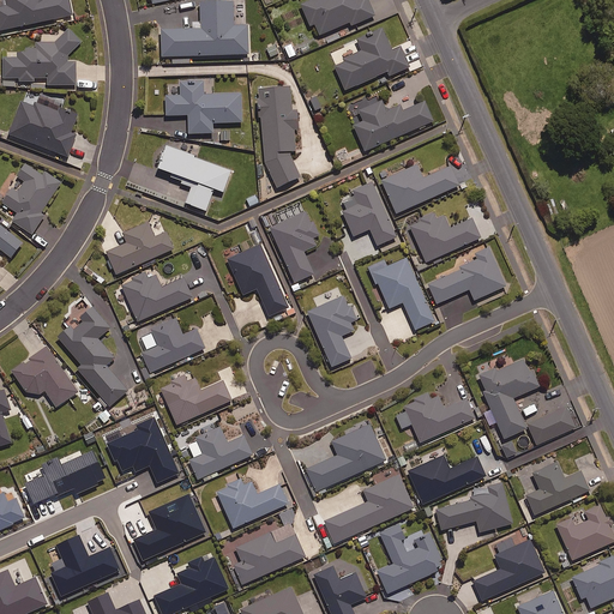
[(5,0),(7,7),(0,8),(0,28),(1,32),(73,16),(70,0),(5,0)]
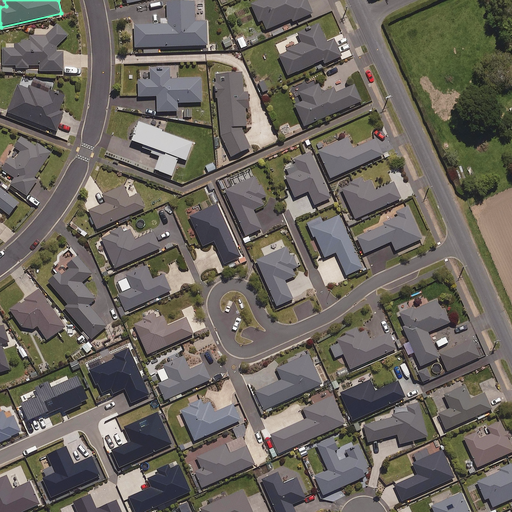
[(262,0),(252,5),(260,23),(263,21),(267,30),(293,20),(294,22),(313,14),(307,0),(262,0)]
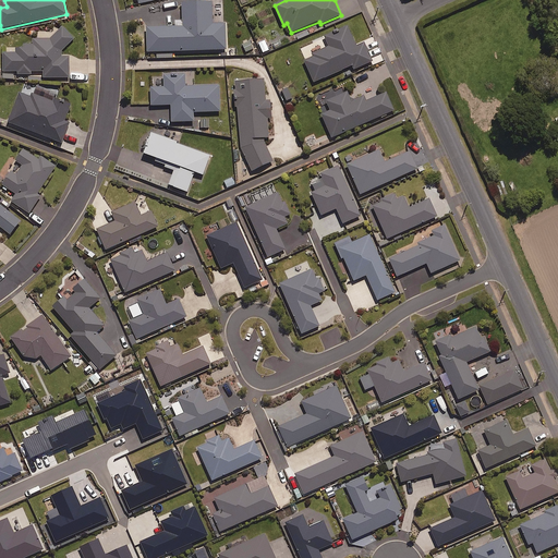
[(214,24),(213,3),(183,4),(184,27),(147,29),(148,53),(158,52),(158,59),(174,58),(174,52),(228,50),(227,24),(214,24)]
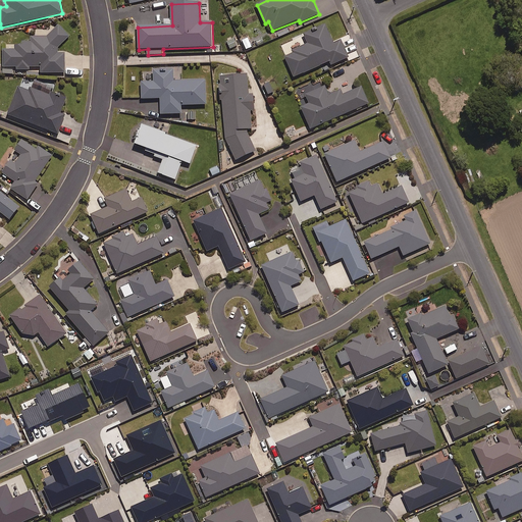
[(334,44),(326,25),(304,36),(308,45),(294,51),(295,53),(285,57),(295,77),(330,62),(332,65),(349,58),(342,41),(334,44)]
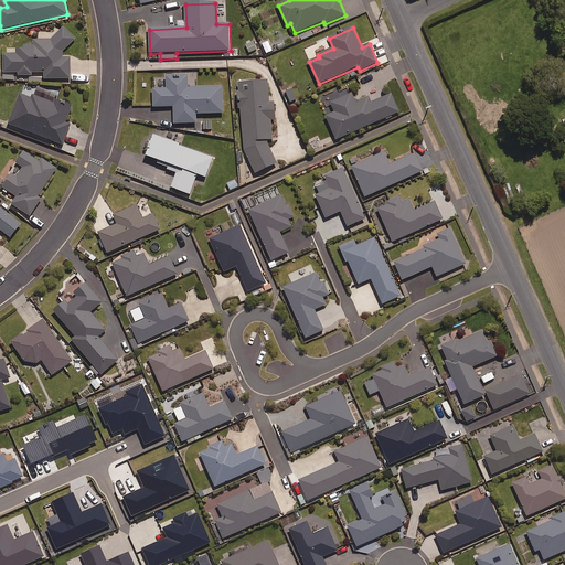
[(76,40),(66,30),(51,41),(34,41),(34,45),(25,45),(25,48),(18,49),(18,55),(4,54),(4,81),(18,81),(18,76),(32,76),(32,73),(45,73),(45,80),(71,80),(71,59),(63,59),(63,52),(76,40)]
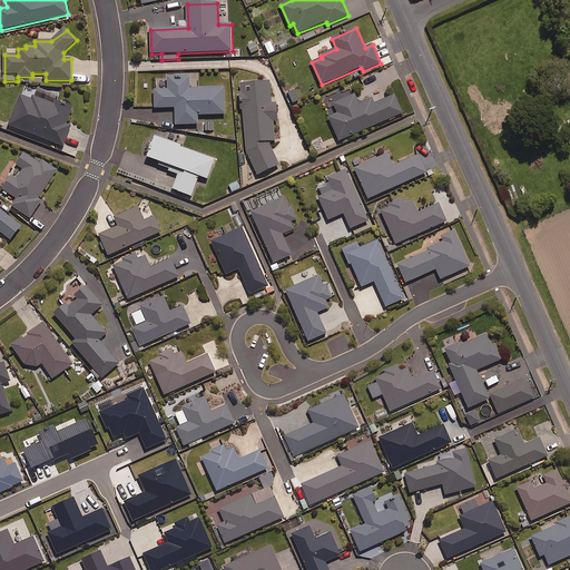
[(168,88),(155,88),(155,108),(176,108),(176,126),(199,125),(199,116),(226,115),(225,87),(198,88),(198,76),(168,77),(168,88)]
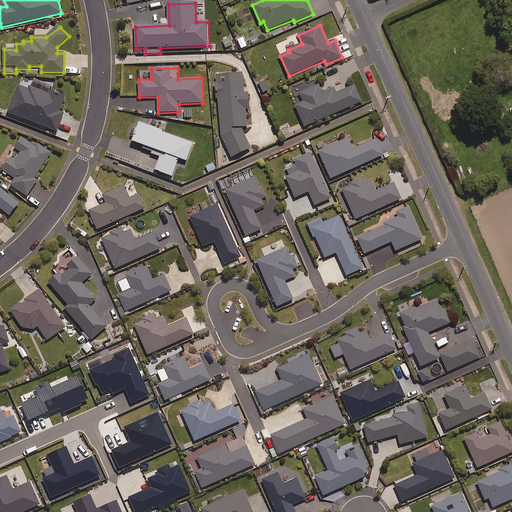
[(232,158),(251,150),(242,130),(247,127),(246,109),(250,109),(249,92),(245,93),(243,73),(216,76),(222,135),(232,158)]
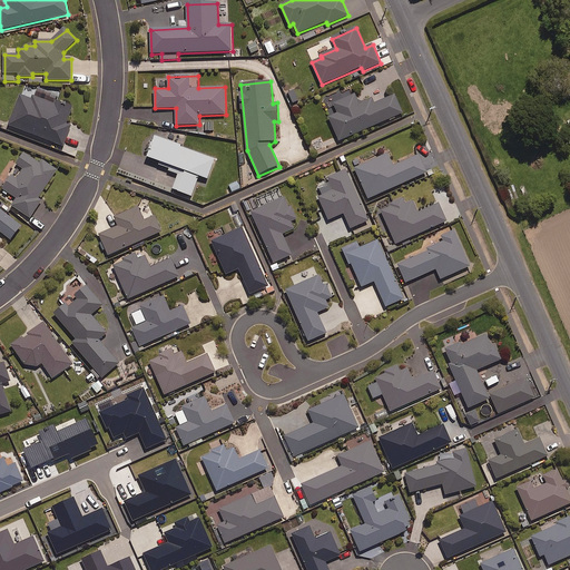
[(337,112),(330,117),(340,141),(371,129),(372,130),(404,117),(395,96),(374,105),(372,98),(360,104),(355,94),(334,102),(337,112)]
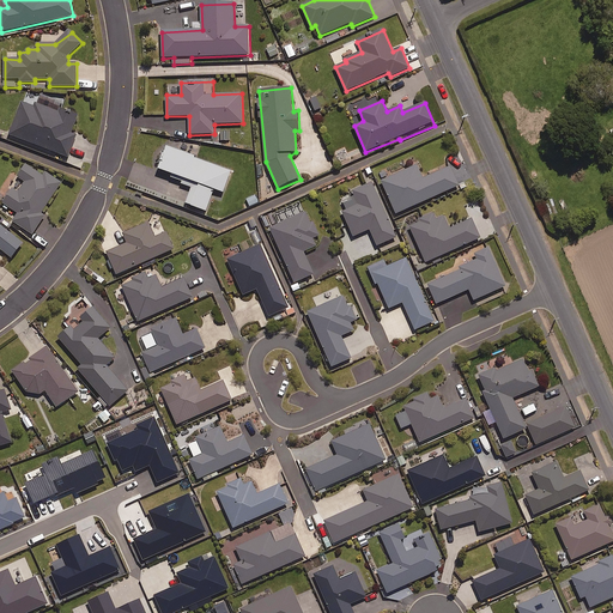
[(36,108),(23,103),(11,137),(70,158),(78,135),(73,134),(79,119),(38,103),(36,108)]
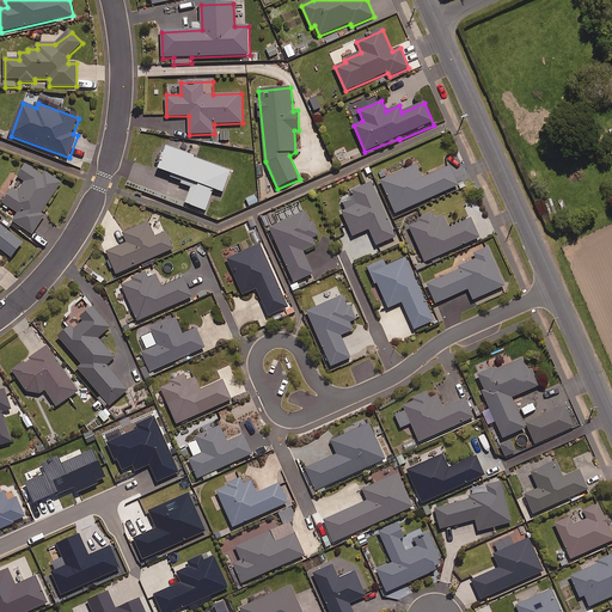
[(171,179),(194,188),(187,203),(206,210),(215,189),(224,193),(231,172),(169,147),(158,171),(171,177),(171,179)]
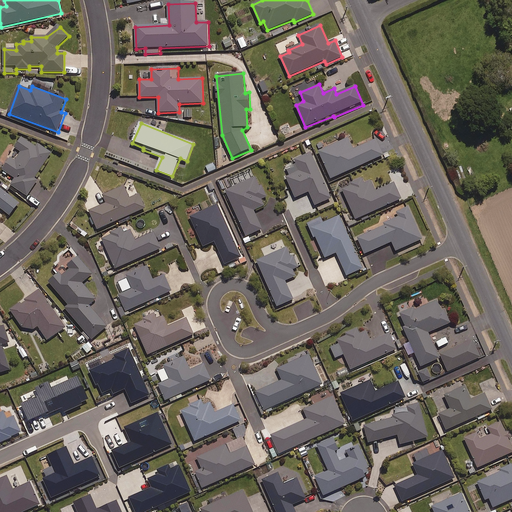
[(33,145),(22,138),(15,148),(22,152),(16,161),(12,158),(4,171),(16,179),(11,186),(28,197),(38,181),(35,179),(52,153),(39,145),(33,145)]
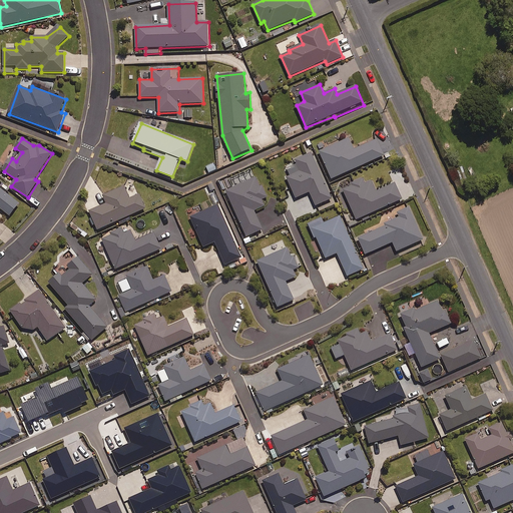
[(355,149),(350,138),(320,152),(333,179),(385,156),(377,139),(355,149)]
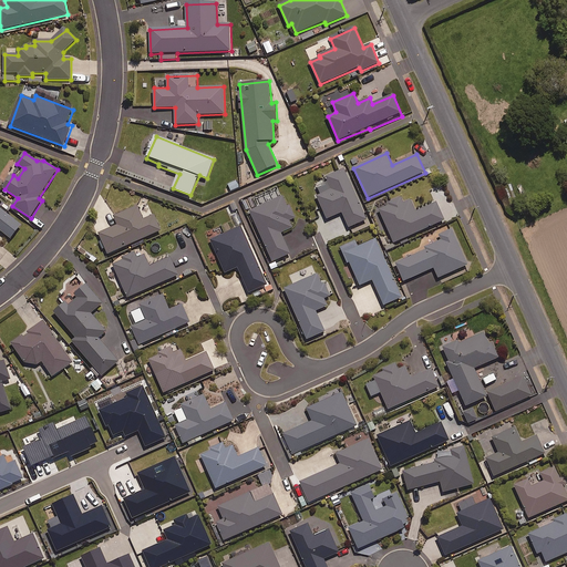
[(368,220),(344,169),(327,177),(329,182),(318,187),(321,196),(318,197),(328,220),(343,214),(350,228),(368,220)]
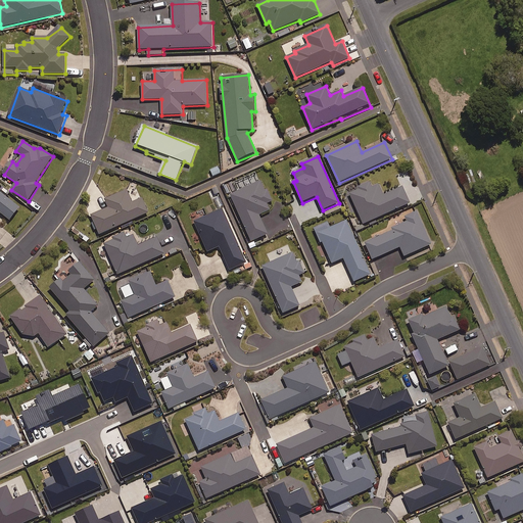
[(219,165),(209,169),(214,178),(223,175),(219,165)]
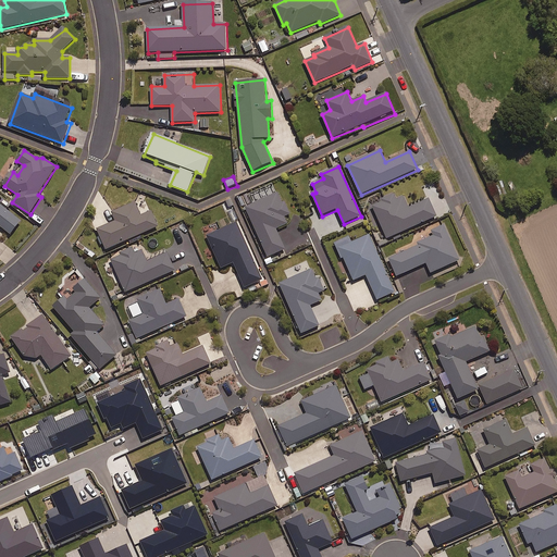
[(430,199),(411,208),(404,192),(372,206),(387,239),(437,217),(430,199)]
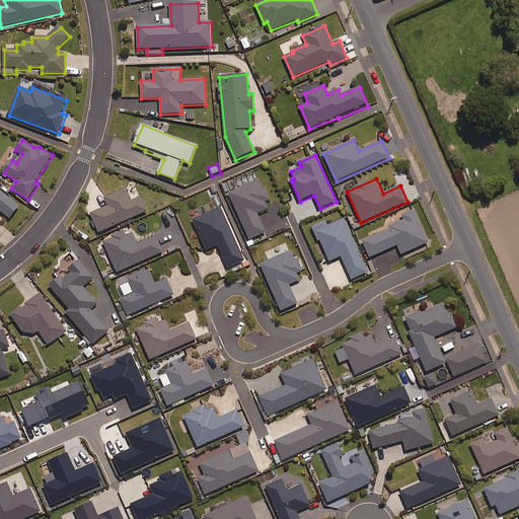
[(271,201),(262,179),(229,194),(250,240),(267,232),(258,214),(269,209),(266,203),(271,201)]
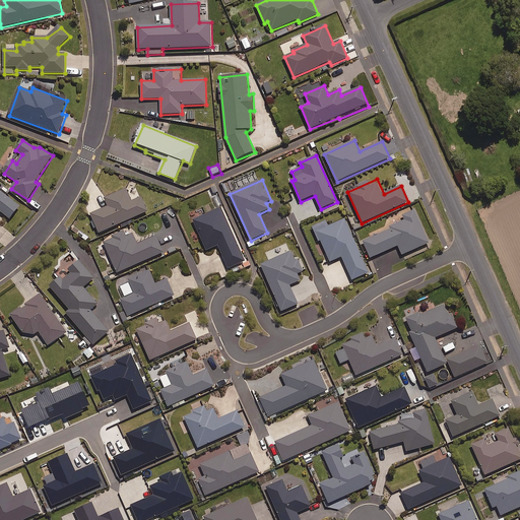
[(0,211),(10,219),(15,213),(21,218),(27,211),(0,189),(0,211)]
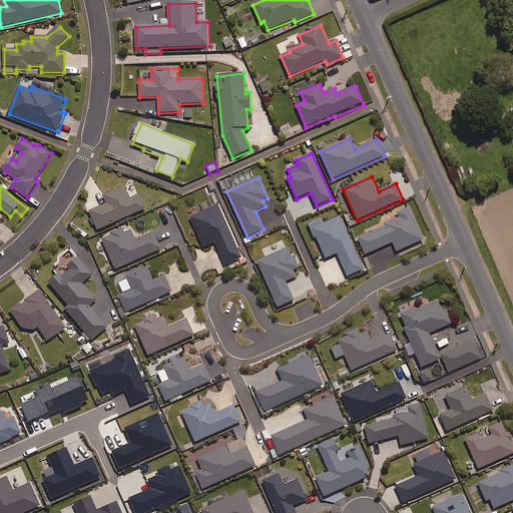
[(130,199),(124,186),(103,196),(106,204),(90,211),(98,230),(146,209),(140,195),(130,199)]
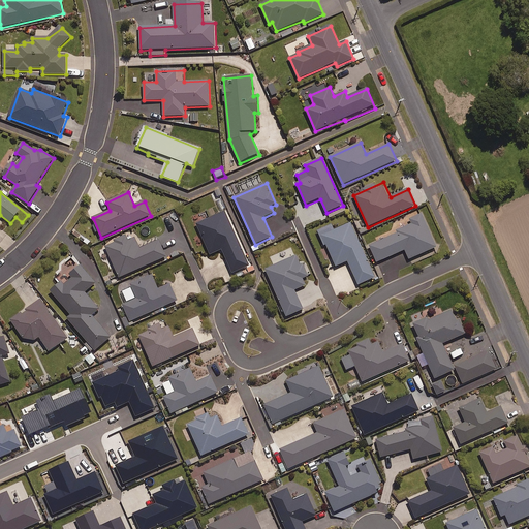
[(249,267),(225,212),(196,224),(210,255),(222,250),(232,274),(249,267)]
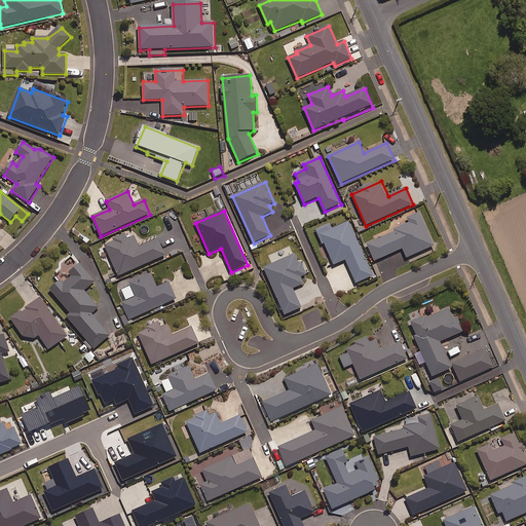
[(436,247),(420,213),(408,219),(410,223),(393,230),(395,233),(368,245),(375,262),(404,250),(408,259),(436,247)]
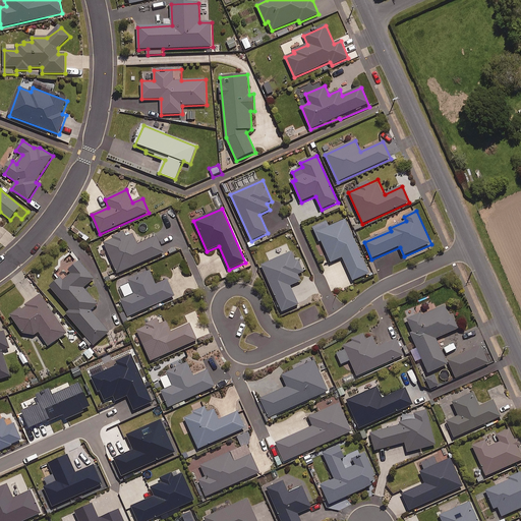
[(369,274),(346,219),(329,227),(327,221),(313,227),(320,242),(322,241),(332,264),(343,258),(353,281),(369,274)]
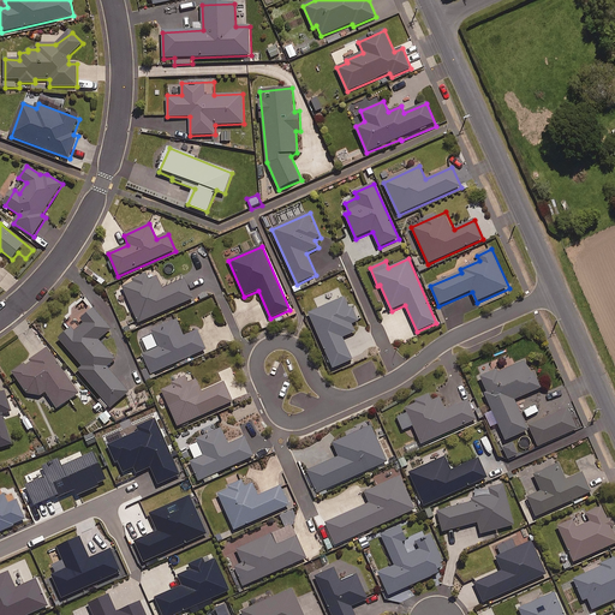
[(163,288),(156,273),(123,288),(138,323),(195,299),(185,279),(163,288)]
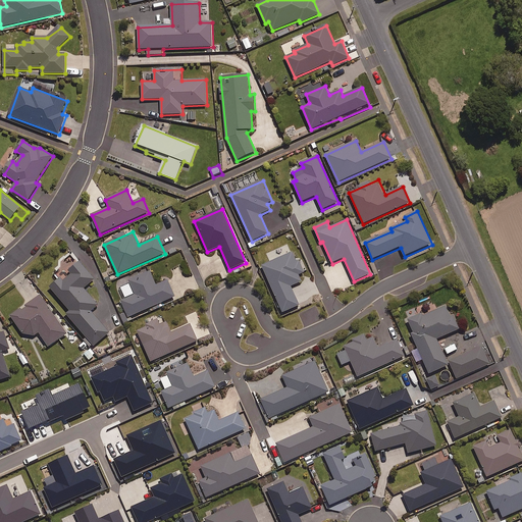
[(297,262),(293,253),(262,266),(283,313),(300,306),(291,288),(302,282),(299,275),(305,273),(299,261),(297,262)]
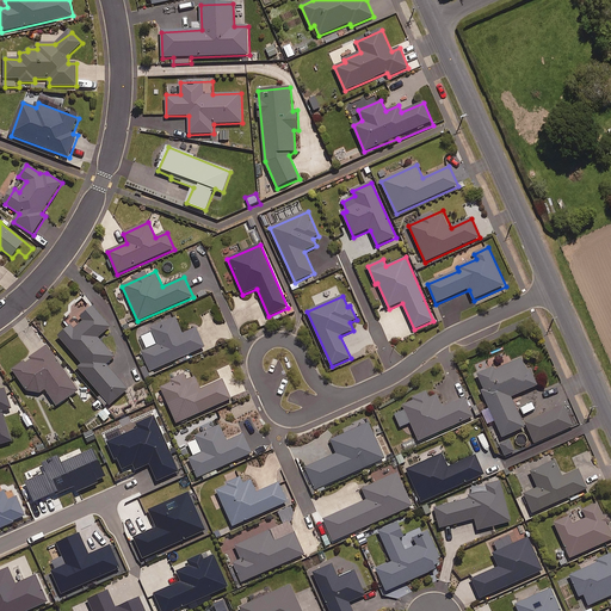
[(111,328),(93,308),(81,318),(85,321),(74,329),(72,327),(60,338),(82,365),(79,369),(110,407),(128,392),(107,366),(116,359),(99,339),(111,328)]
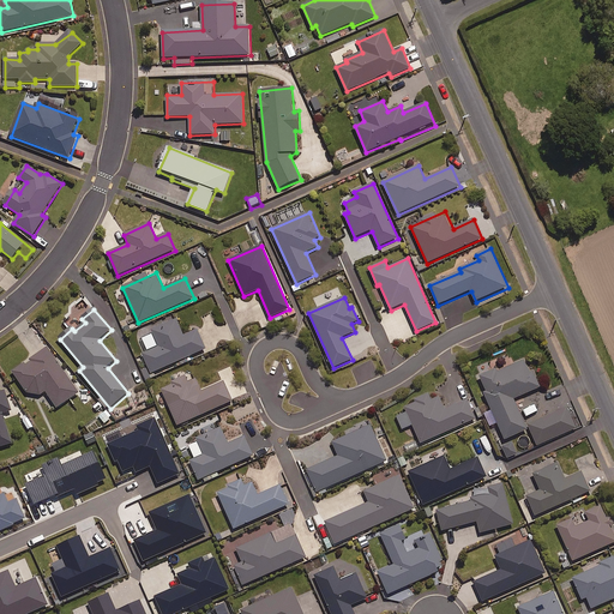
[(184,336),(176,320),(152,331),(160,348),(143,355),(151,374),(206,349),(197,330),(184,336)]
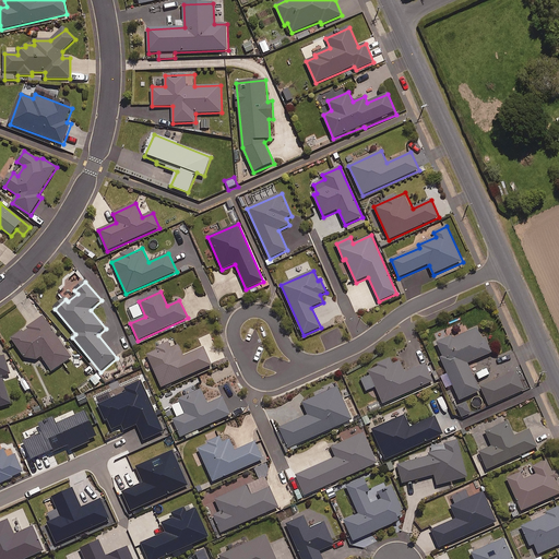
[(72,358),(44,317),(12,339),(25,358),(36,360),(42,357),(52,372),(72,358)]
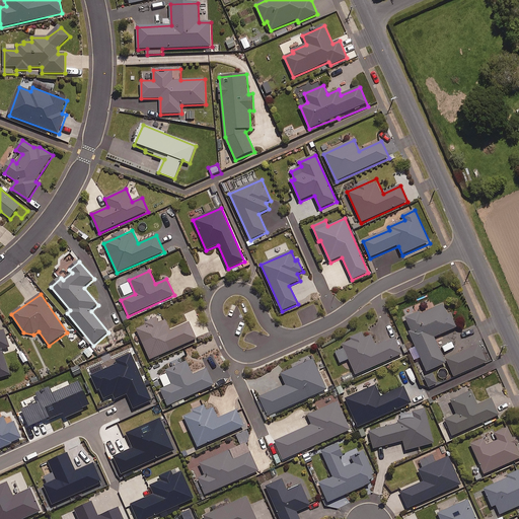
[(448,317),(443,305),(423,314),(422,312),(406,318),(412,331),(410,332),(416,347),(410,350),(415,361),(422,359),(428,372),(446,364),(435,339),(457,328),(452,316),(448,317)]
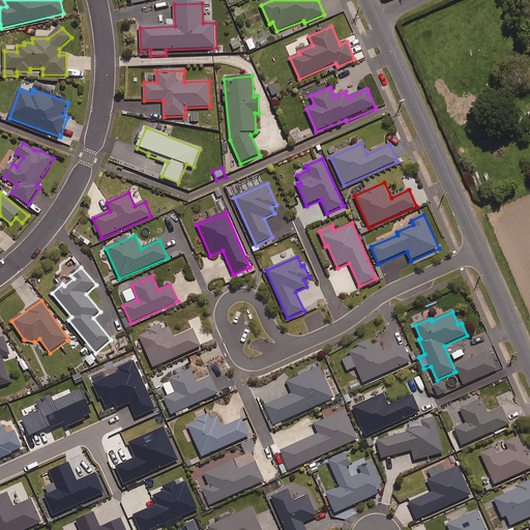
[(163,330),(160,325),(149,330),(150,332),(140,337),(154,369),(201,347),(194,330),(174,339),(170,327),(163,330)]
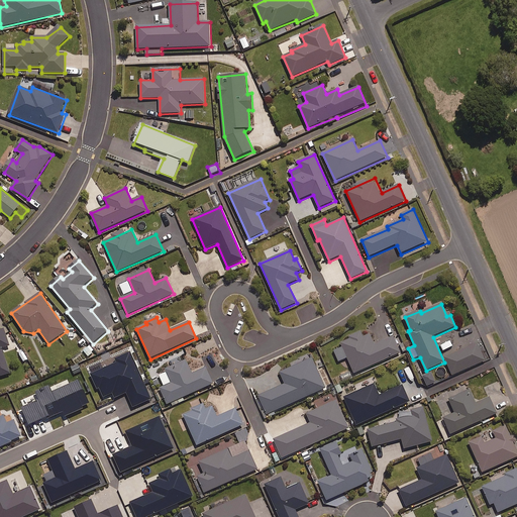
[(0,377),(10,374),(2,349),(10,346),(4,330),(0,331),(0,377)]
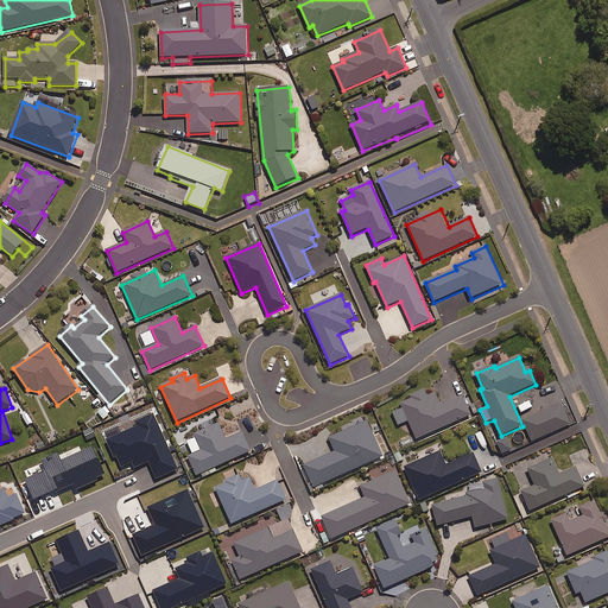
[(428,398),(424,391),(412,397),(413,399),(401,404),(417,439),(472,416),(463,397),(442,406),(436,393),(428,398)]
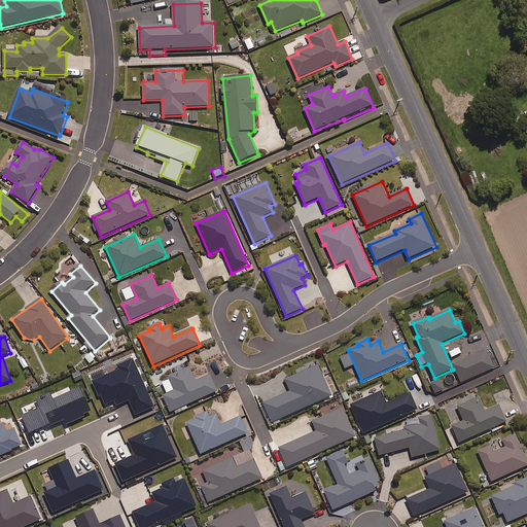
[(498,366),(490,349),(454,365),(462,383),(498,366)]
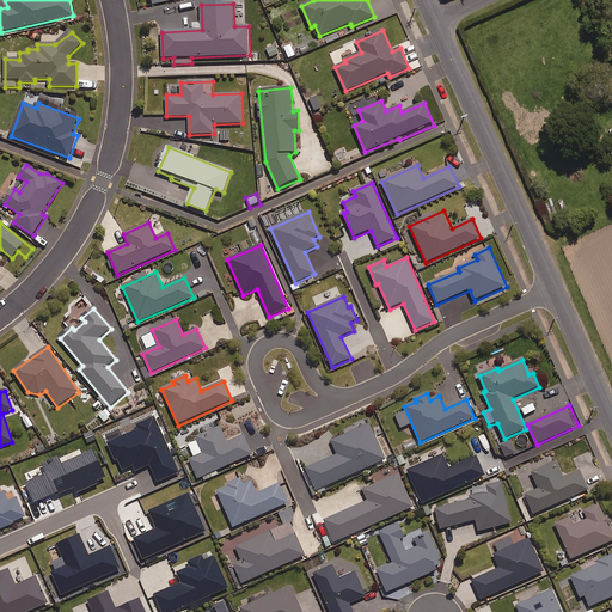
[(112,415),(105,409),(99,417),(106,423),(112,415)]
